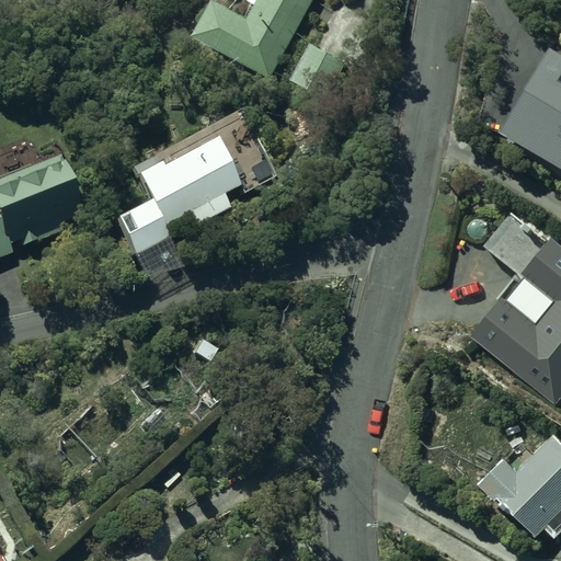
[(256,0),(251,13),(225,0),(206,0),(192,30),(278,75),(316,0),(256,0)]
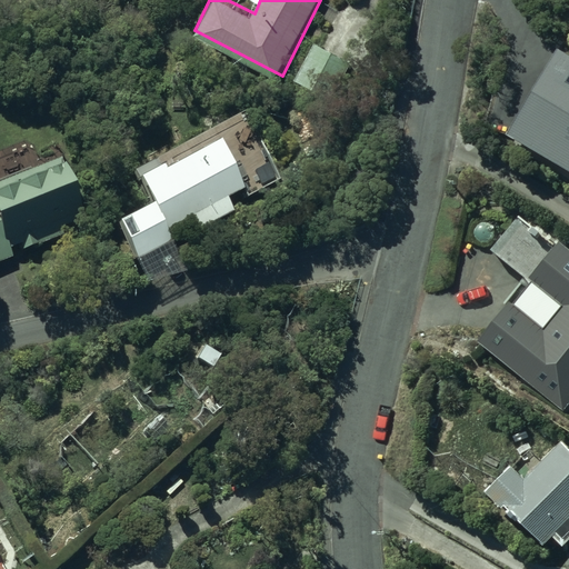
[(350,59),(315,40),(295,75),(330,95),(350,59)]
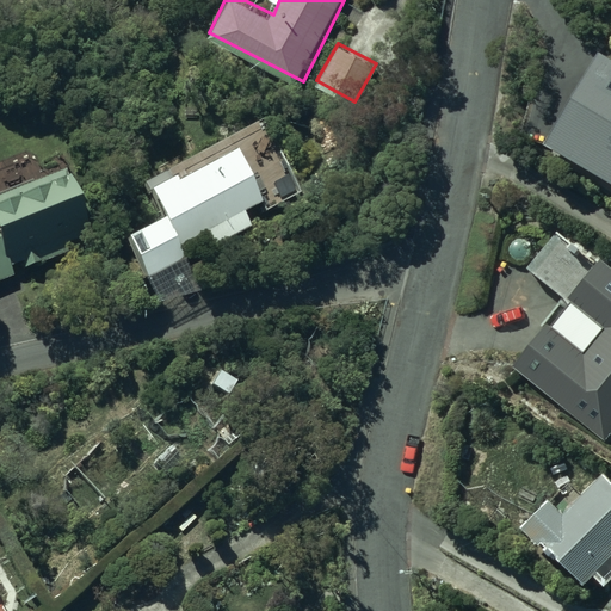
[(610,63),(604,60),(549,149),(571,161),(610,185),(610,63)]
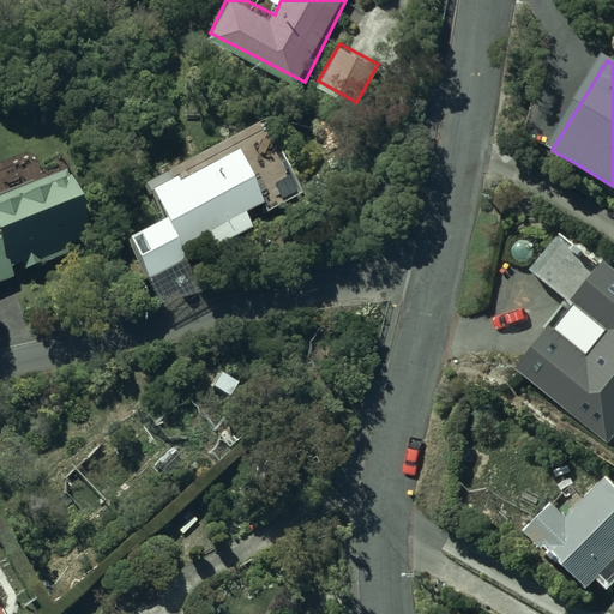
[(220,151),(131,196),(145,224),(109,241),(131,286),(182,260),(174,245),(247,209),(220,151)]
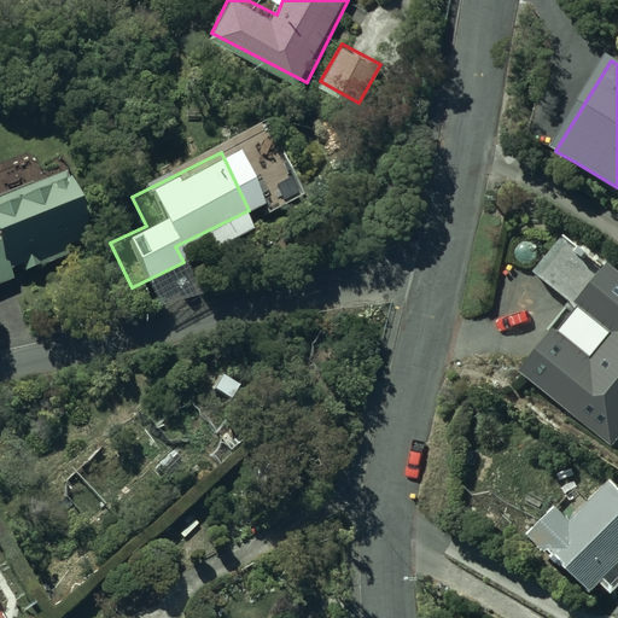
[(0,283),(6,280),(3,272),(16,267),(19,273),(64,256),(60,248),(80,240),(54,174),(39,180),(36,178),(35,178),(34,176),(33,176),(31,176),(30,175),(29,175),(29,174),(28,174),(27,173),(27,172),(25,172),(25,170),(24,170),(24,169),(24,168),(23,168),(23,167),(23,165),(12,161),(0,164),(0,283)]
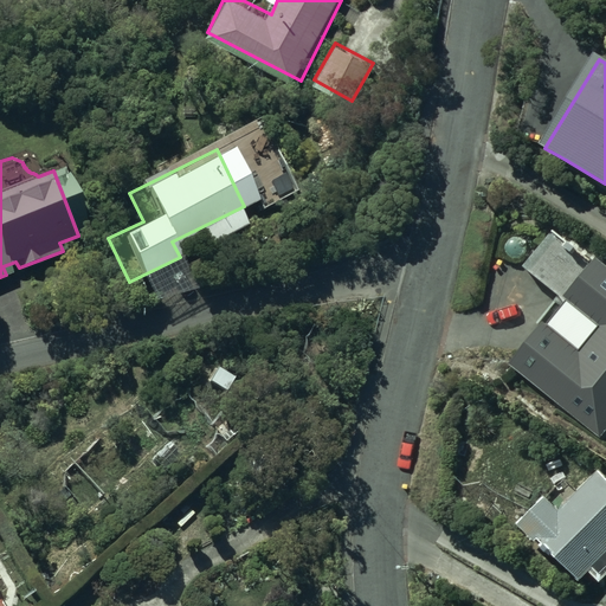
[(574,353),(536,323),(503,365),(598,438),(605,426),(605,271),(592,260),(561,302),(594,327),(574,353)]
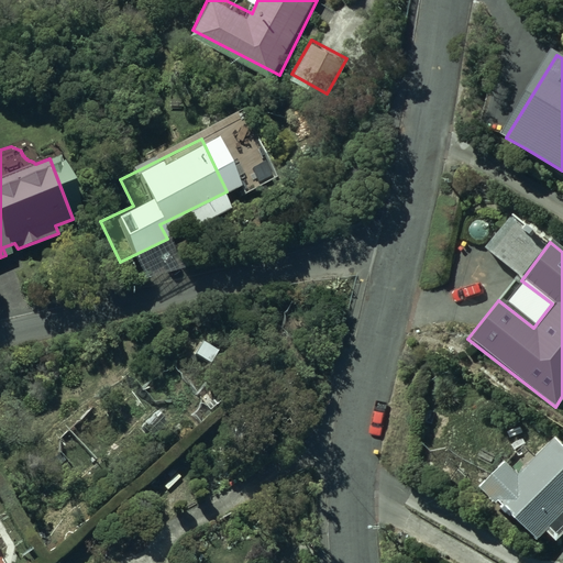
[(562,526),(562,439),(561,438),(530,468),(521,461),(493,492),(547,543),(562,526)]
